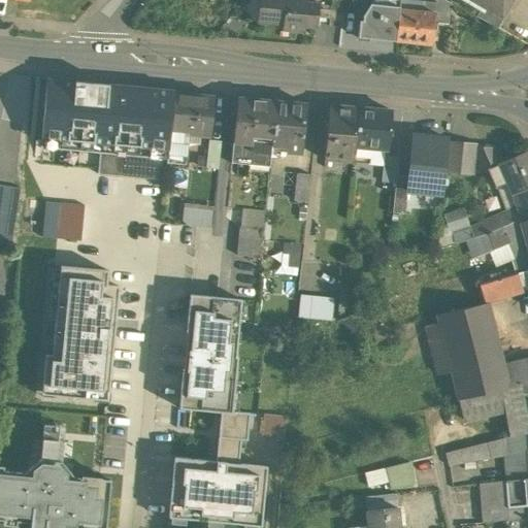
[(287,0),(259,0),(257,24),(282,26),(282,32),(302,32),(302,27),(317,28),(318,19),(318,9),(319,3),(287,1),(287,0)]
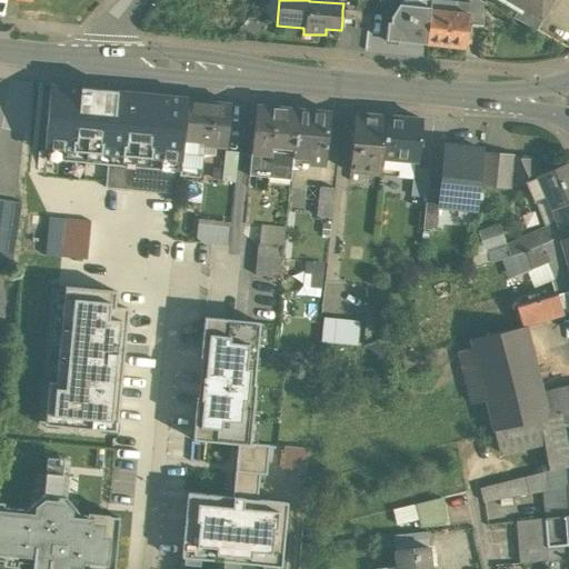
[(469,0),(468,15),(467,26),(482,28),(485,3),(477,0),(469,0)]
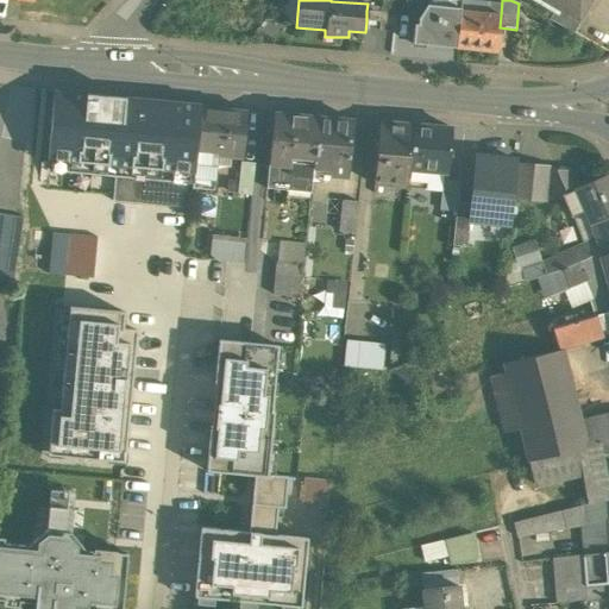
[(589,0),(544,0),(556,6),(578,19),(578,18),(589,0)]
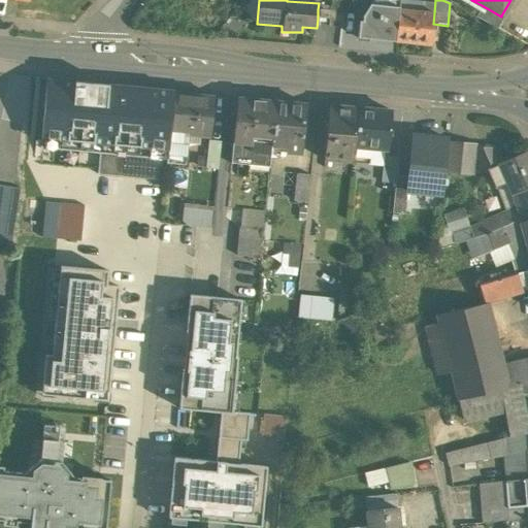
[(398,8),(369,5),(368,17),(361,15),(362,22),(359,21),(358,38),(395,41),(398,10),(398,8)]
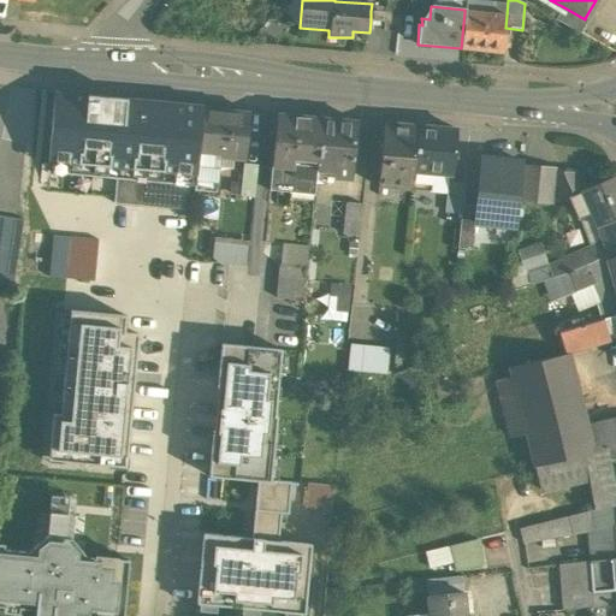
[(585,19),(562,6),(555,19),(580,34),(588,21),(585,18),(585,19)]
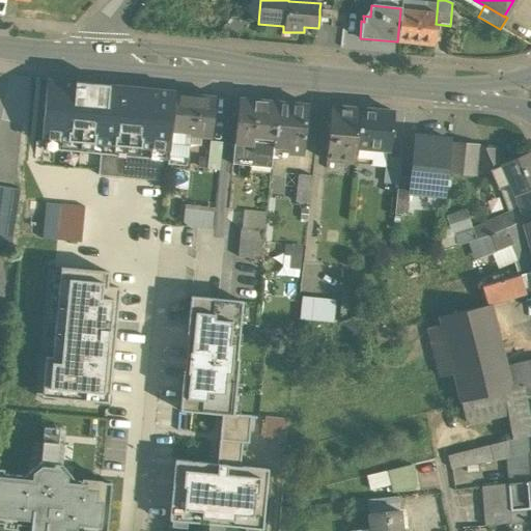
[(332,10),(319,9),(319,19),(332,19),(332,10)]
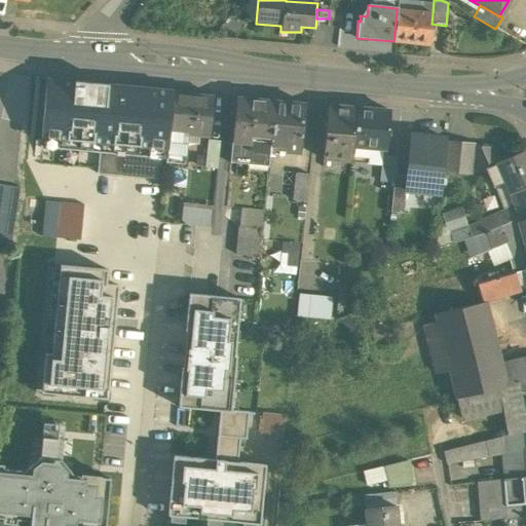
[(433,13),(397,10),(393,41),(429,45),(431,24),(433,13)]
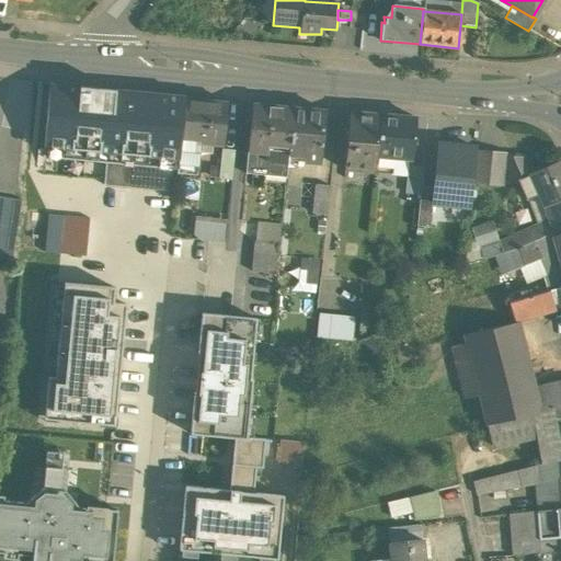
[(180,139),(183,98),(49,86),(42,159),(106,164),(178,170),(180,139)]
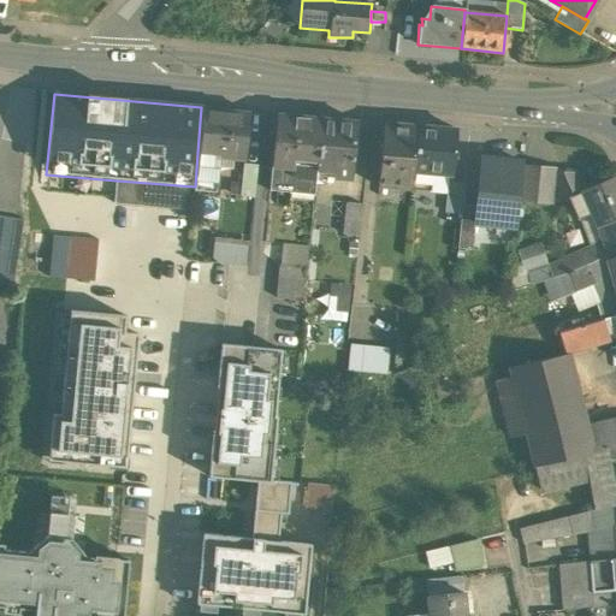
[(247,111),(201,107),(197,153),(212,155),(242,158),(247,111)]
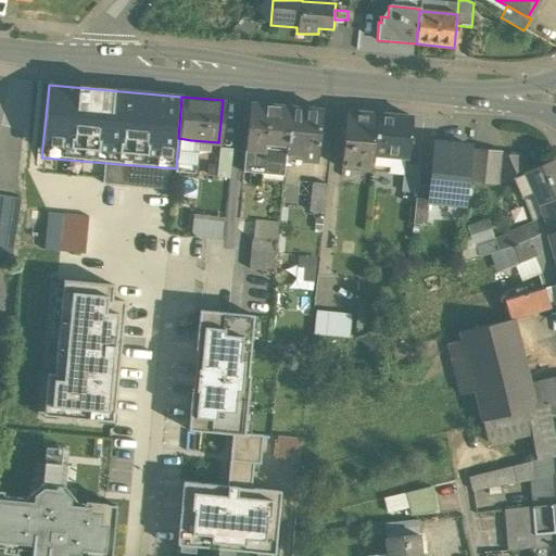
[(278,105),(248,102),(243,148),(261,150),(261,154),(285,156),(285,152),(289,106),(289,104),(278,103),(278,105)]
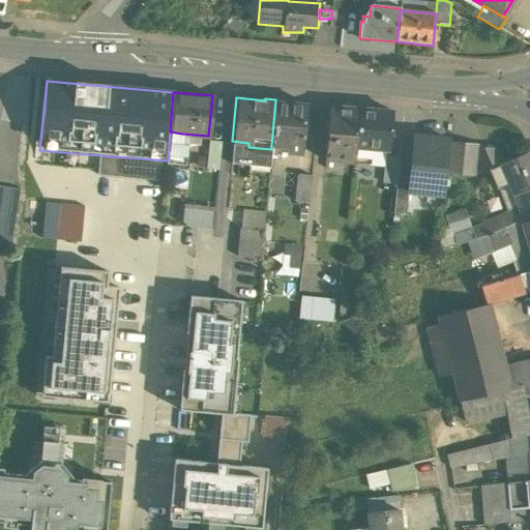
[(305,104),(275,101),(271,145),(285,146),(285,150),(300,152),(305,104)]
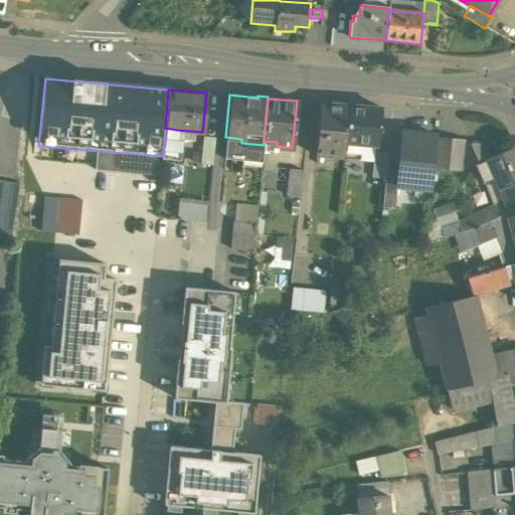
[(348,104),(320,102),(315,156),(343,158),(344,143),(348,104)]
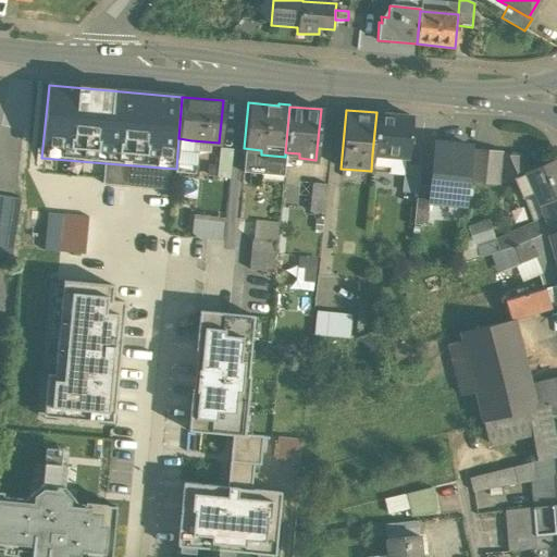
[(411,115),(376,112),(372,155),(407,158),(411,115)]
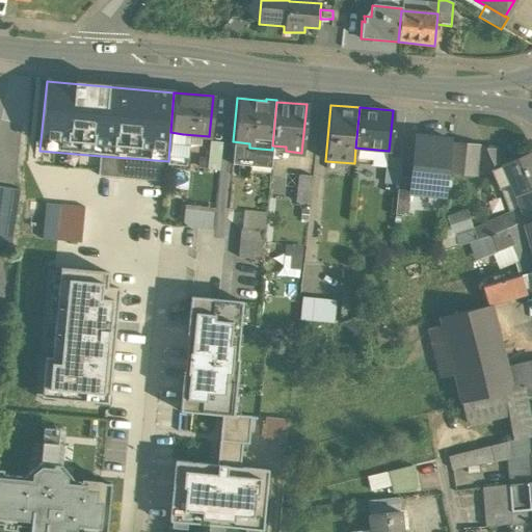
[(183,134),(170,132),(168,161),(168,165),(185,166),(187,141),(182,141),(183,134)]
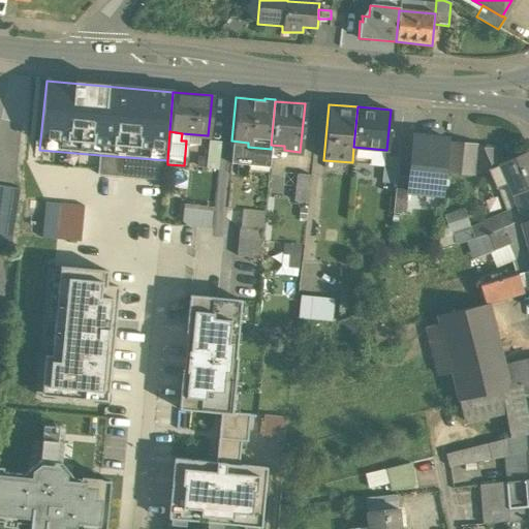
[(271,149),(248,147),(248,143),(231,141),(229,162),(269,165),(271,149)]
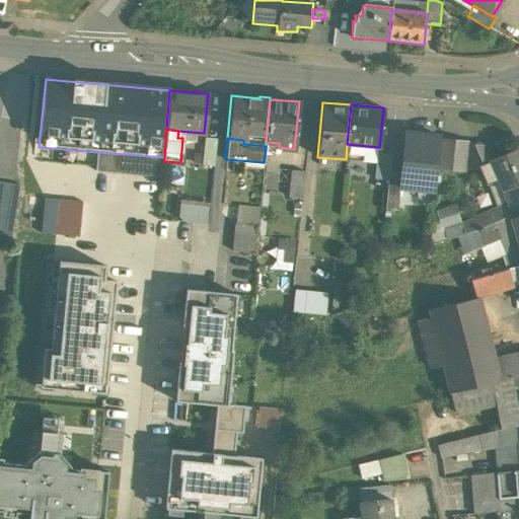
[(434,193),(440,142),(406,138),(401,189),(434,193)]
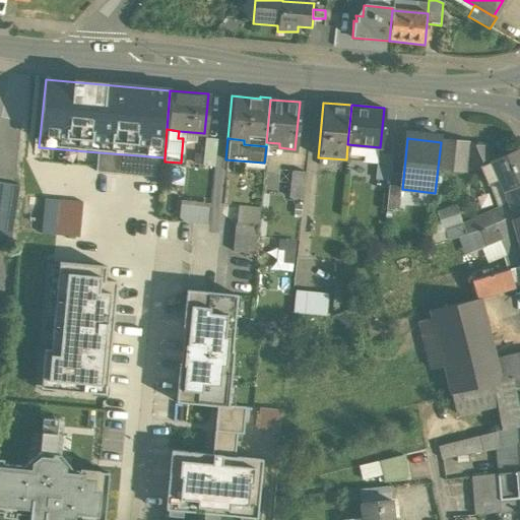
[(215,140),(204,139),(201,164),(212,165),(215,140)]
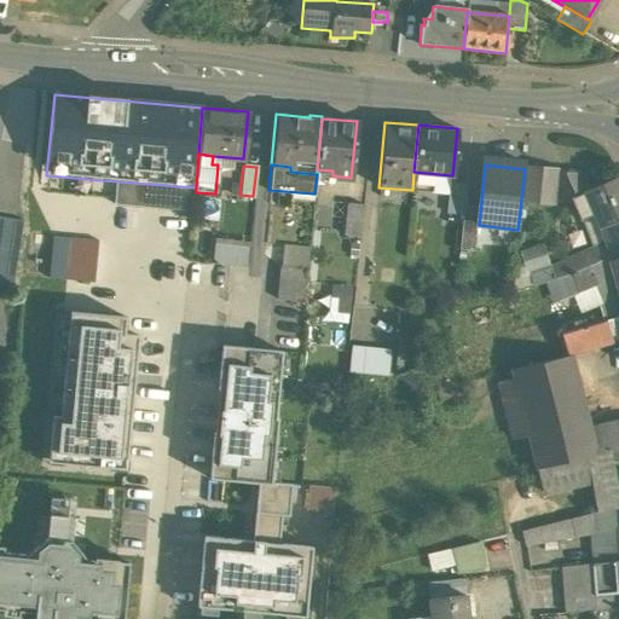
[(571,174),(578,192),(593,186),(585,168),(571,174)]
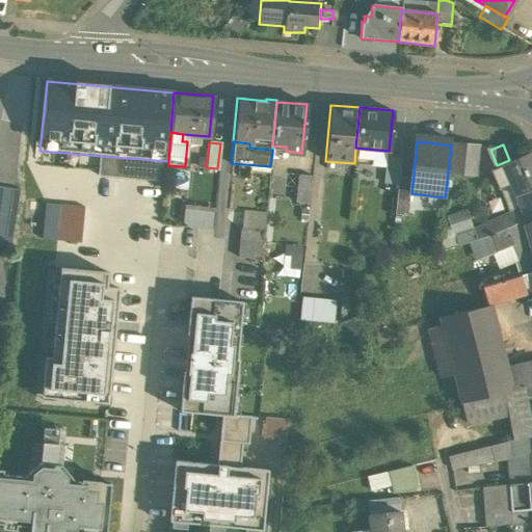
[(480,148),(451,145),(448,174),(477,176),(480,148)]
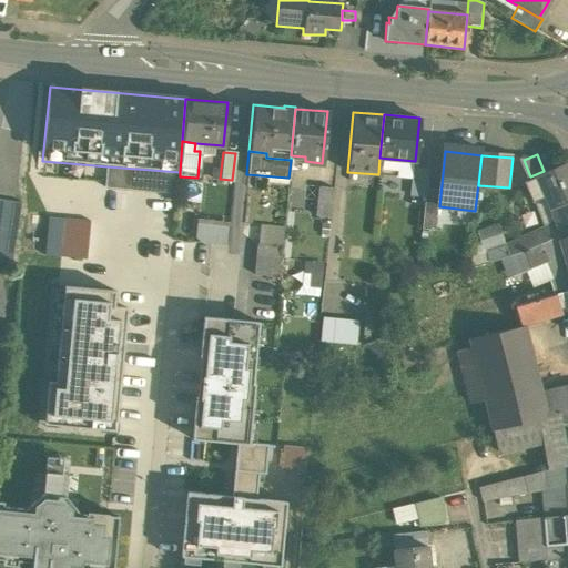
[(567,165),(567,163),(526,181),(541,212),(550,209),(567,201),(567,165)]
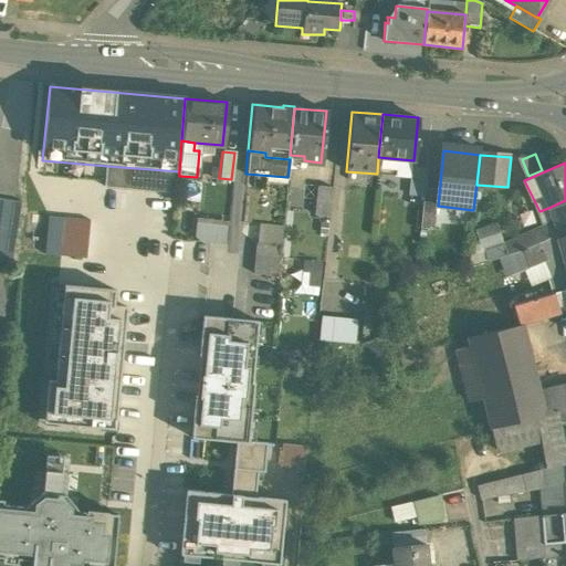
[(179,171),(107,166),(105,188),(177,194),(179,176),(179,171)]
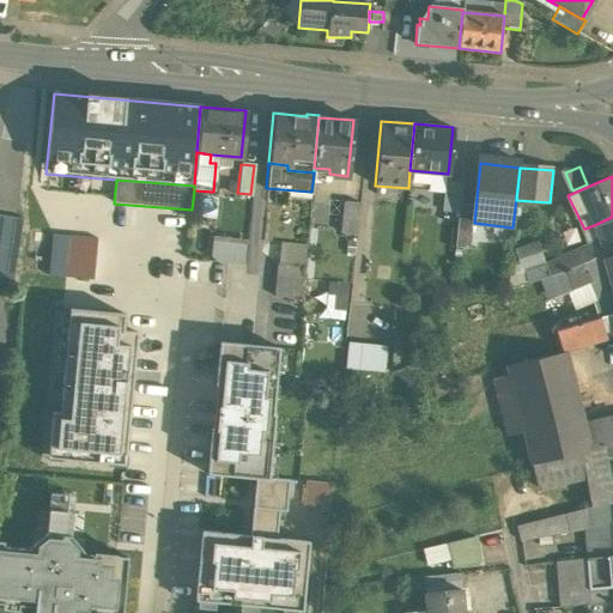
[(460,182),(443,181),(441,211),(457,213),(460,182)]
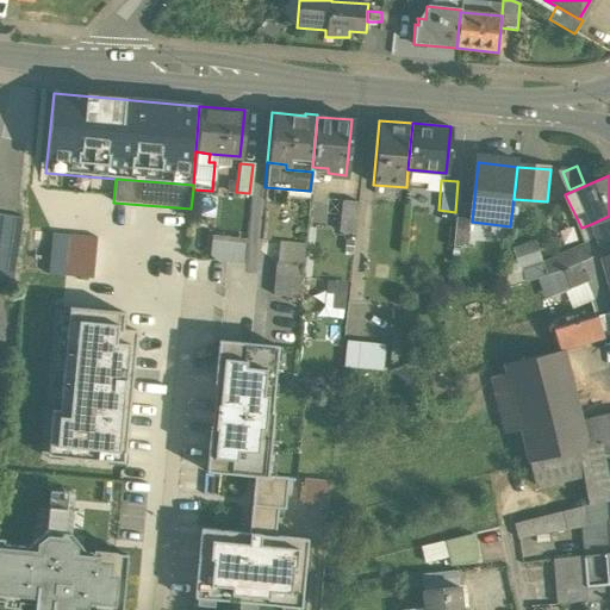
[(358,200),(341,199),(338,229),(354,231),(358,200)]
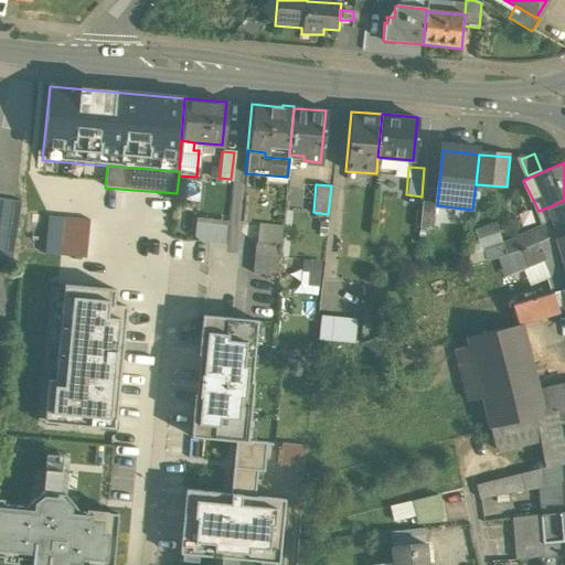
[(564,200),(547,208),(558,236),(564,234),(564,200)]
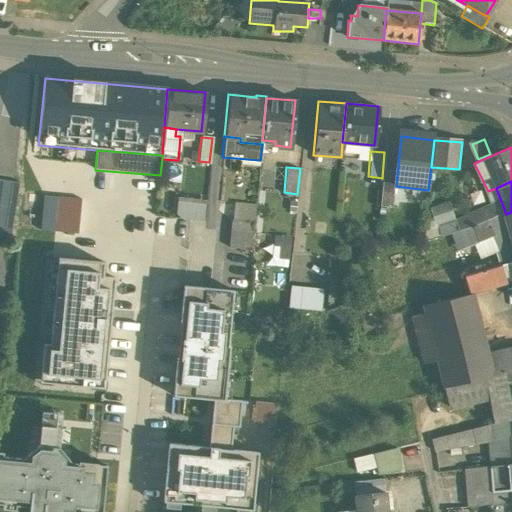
[(208,219),(209,198),(181,197),(180,218),(208,219)]
